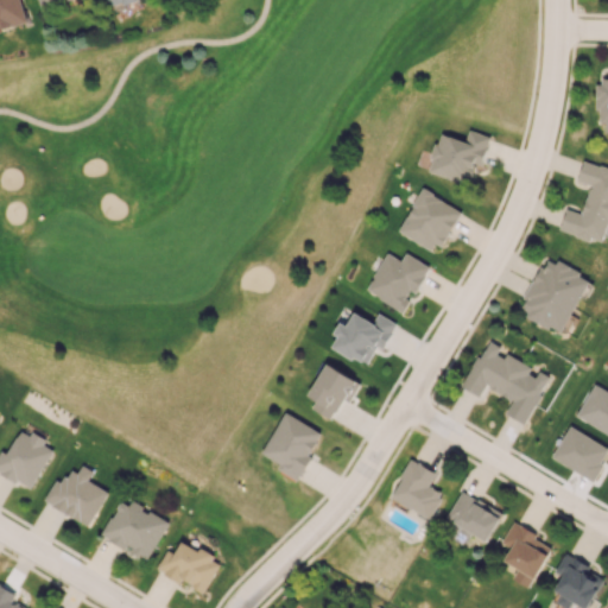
[(21,0),(0,0),(0,29),(27,21),(21,0)]
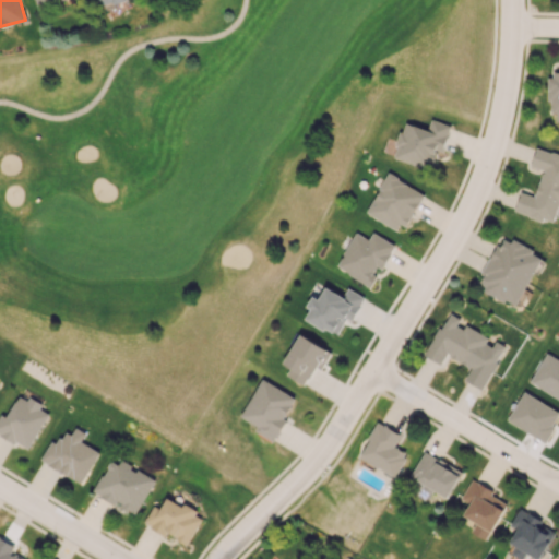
[(558,71),(548,72),(548,102),(551,102),(550,113),(557,113),(557,121),(558,120),(558,71)]
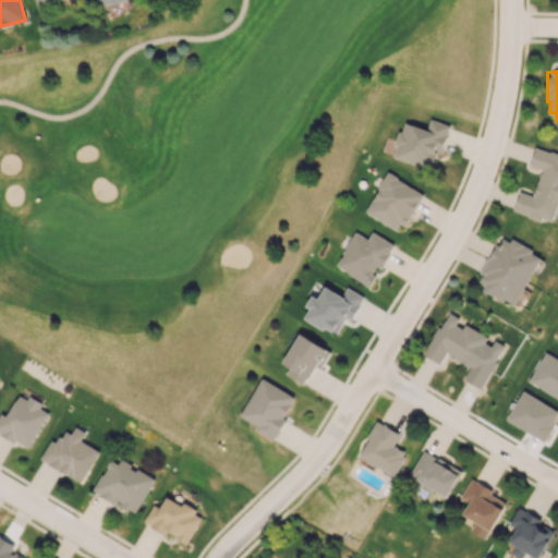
[(403,121),(392,158),(432,169),(437,149),(443,152),(450,124),(429,119),(427,129),(403,121)]
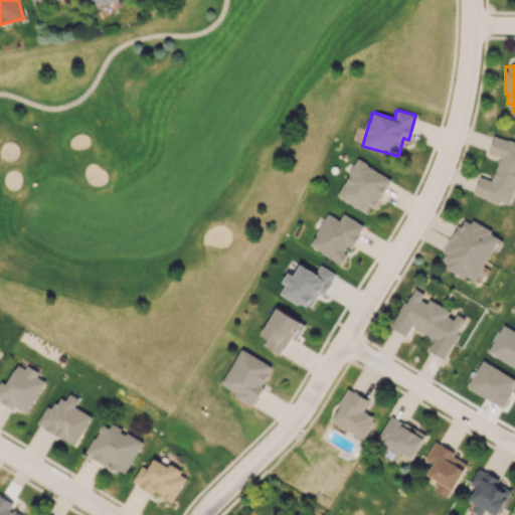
[(475,194),(511,205),(514,189),(514,142),(494,137),(490,153),(500,156),(493,180),(480,177),(475,194)]
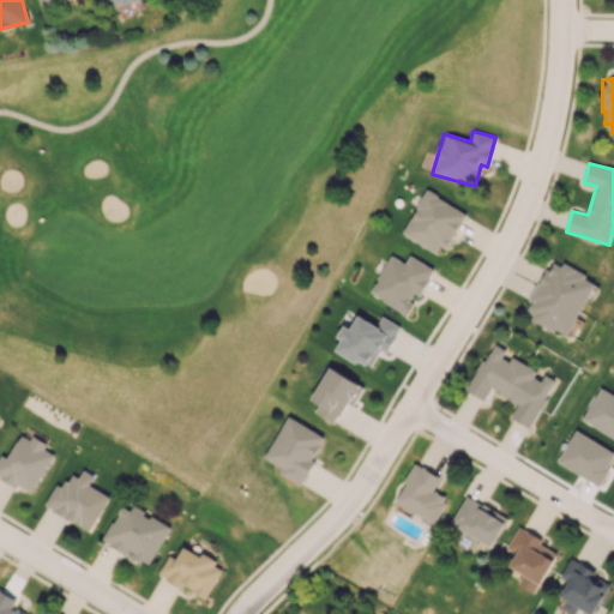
[(402,233),(440,256),(465,212),(427,190),(402,233)]
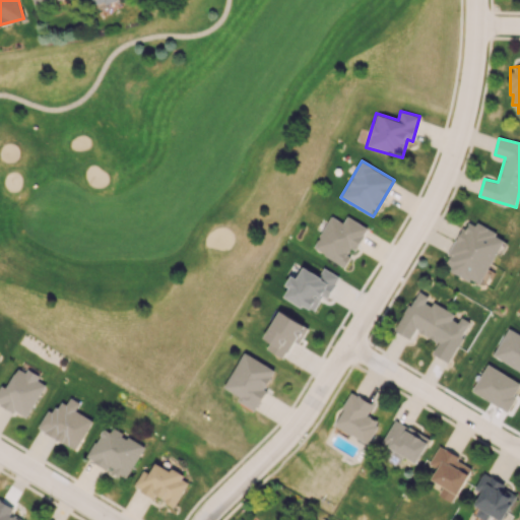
[(347,215),(343,222),(331,215),(313,248),(345,266),(350,256),(367,228),(347,215)]
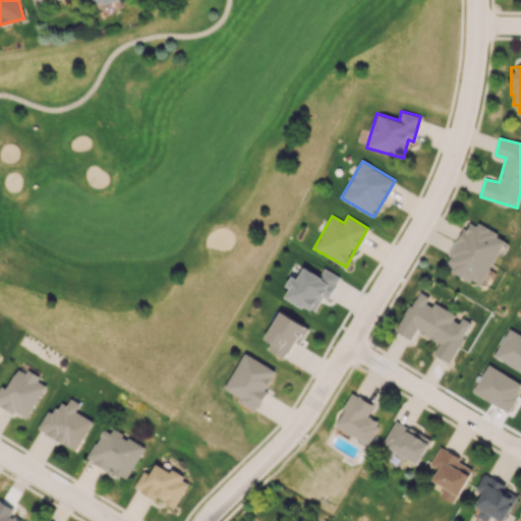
[(482,286),(507,239),(468,219),(449,256),(451,257),(446,267),(482,286)]
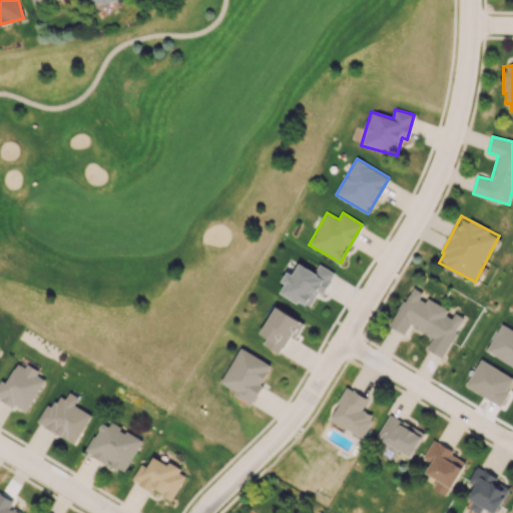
[(335,273),(318,264),(314,272),(299,263),(293,275),(287,272),(282,281),(286,283),(281,292),(309,308),(318,292),(323,295),(335,273)]
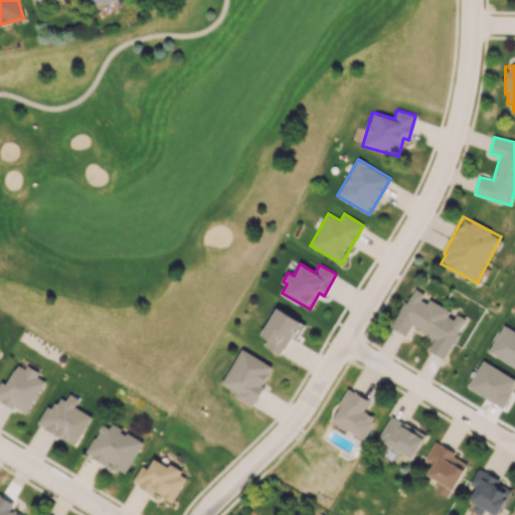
[(447,359),(466,318),(457,314),(456,315),(421,299),(424,293),(412,288),(392,328),(407,336),(411,327),(435,338),(428,350),(447,359)]
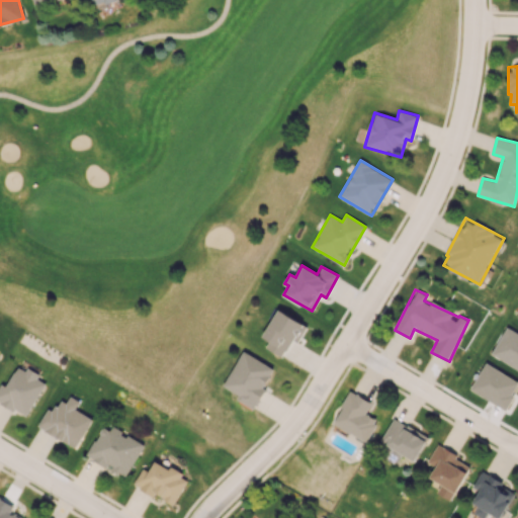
[(292,339),(298,342),(308,326),(277,310),(262,337),(269,340),(265,347),(282,357),(292,339)]
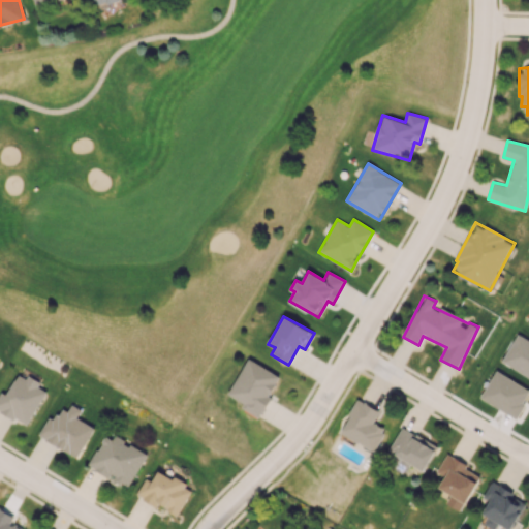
[(528,341),(516,335),(502,364),(528,376),(528,341)]
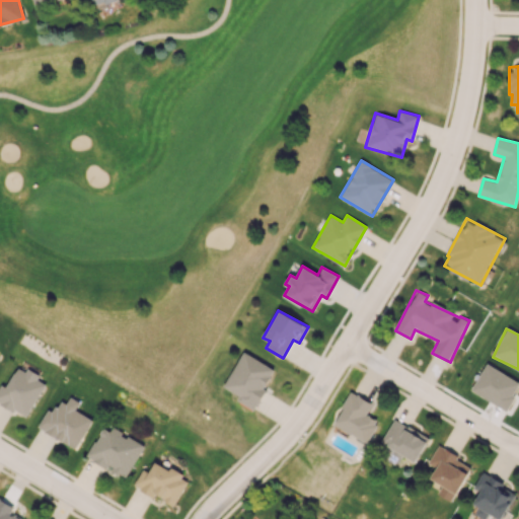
[(239,395),(237,400),(254,410),(276,369),(242,352),(224,387),(239,395)]
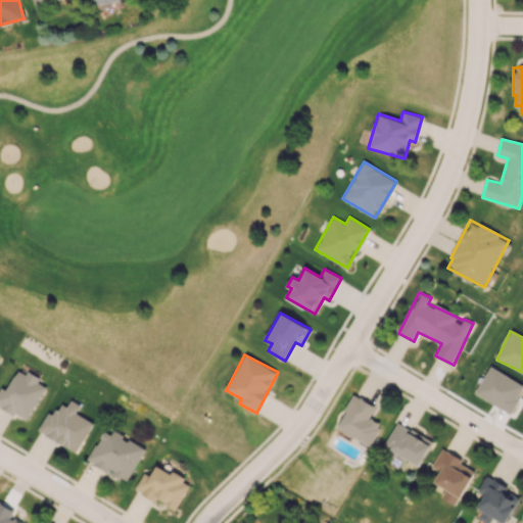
[(475,393),(511,414),(522,390),(522,384),(490,366),(475,393)]
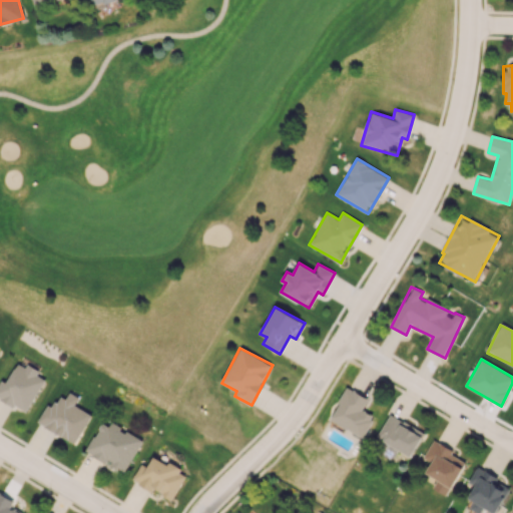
[(0,398),(26,413),(44,379),(37,375),(38,372),(18,361),(6,383),(0,380),(0,398)]
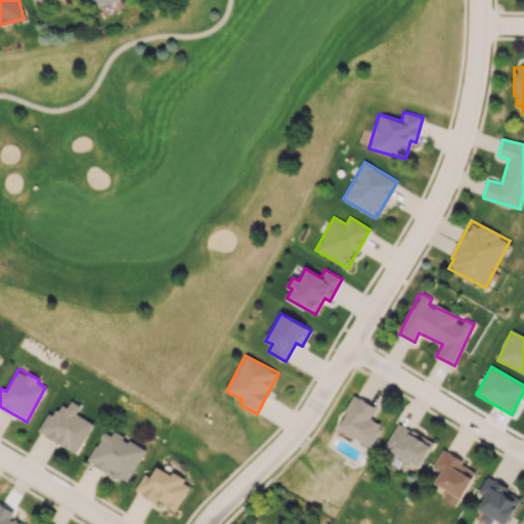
[(338,431),(373,445),(382,424),(370,419),(377,405),(352,396),(338,431)]
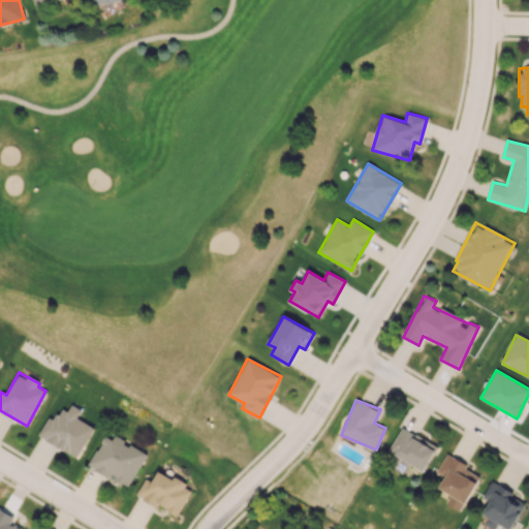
[(76,417),(82,409),(71,404),(67,412),(61,408),(55,419),(49,416),(38,436),(78,457),(94,428),(76,417)]
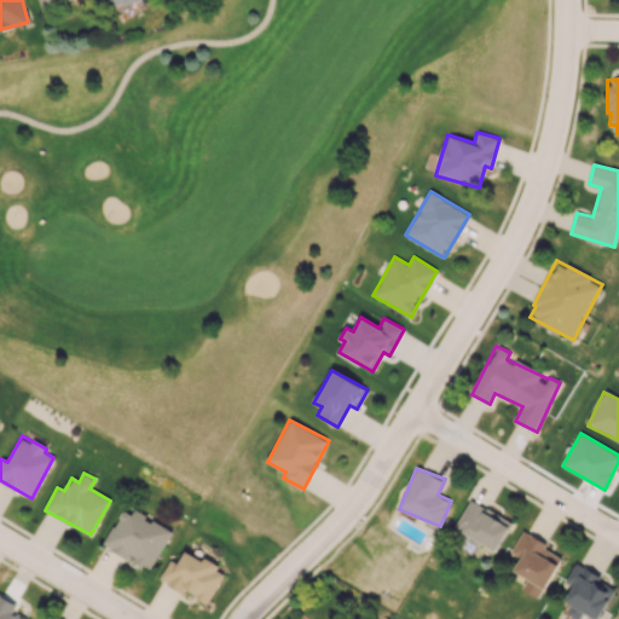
[(496,551),(513,522),(470,499),(453,528),(496,551)]
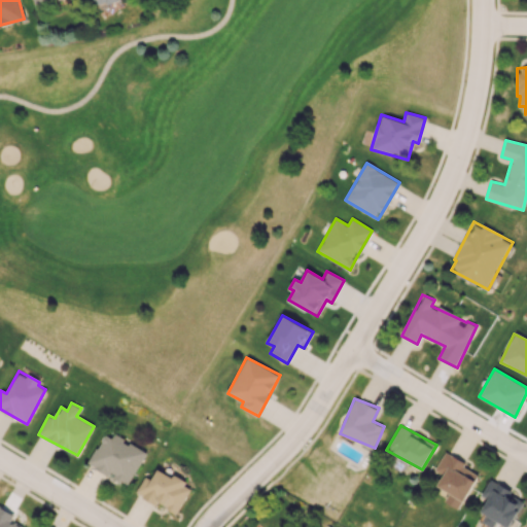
[(146,452),(113,433),(111,437),(104,433),(88,464),(128,486),(146,452)]
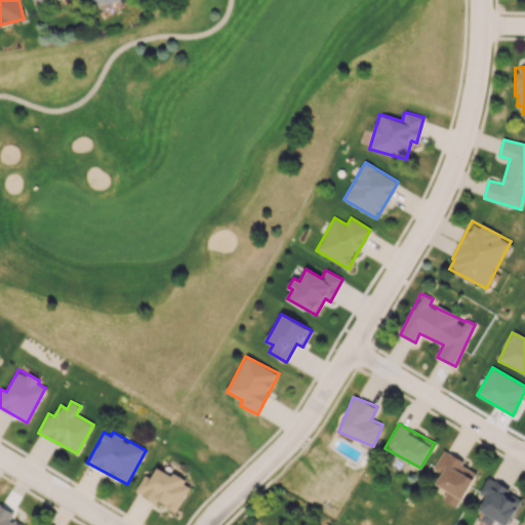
[(436,484),(448,490),(443,499),(458,508),(477,473),(462,465),(465,460),(444,450),(434,469),(442,473),(436,484)]
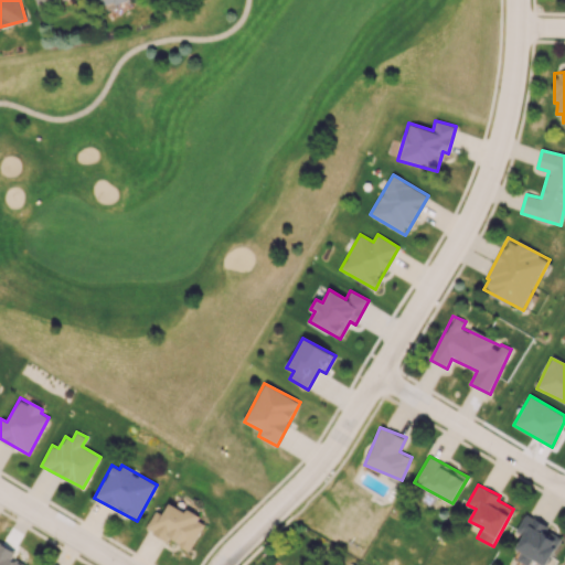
[(190,550),(205,521),(185,510),(184,511),(169,502),(162,514),(156,511),(146,529),(168,541),(169,539),(190,550)]
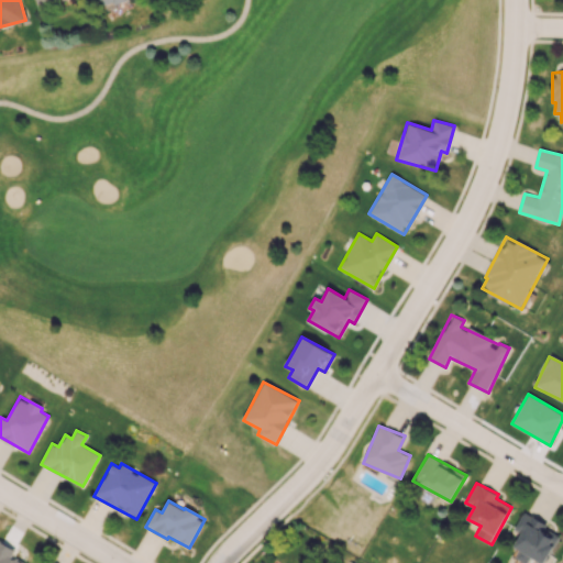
[(523,512),(515,529),(521,533),(514,545),(520,550),(516,558),(525,562),(527,562),(531,556),(542,562),(544,562),(561,534),(523,512)]
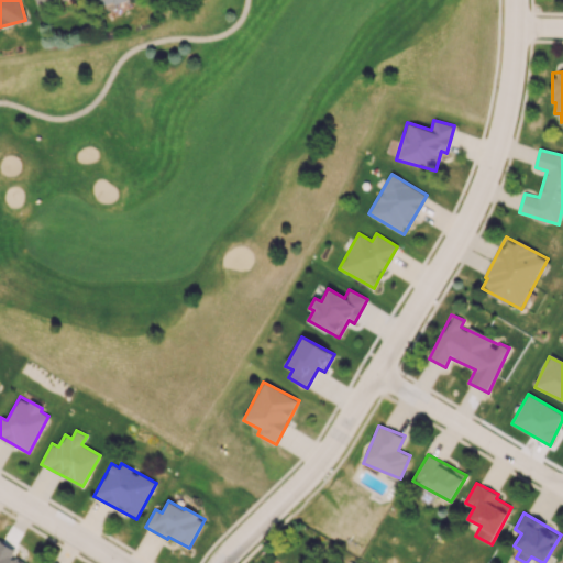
[(0,562),(22,562),(11,556),(14,550),(0,541),(0,562)]
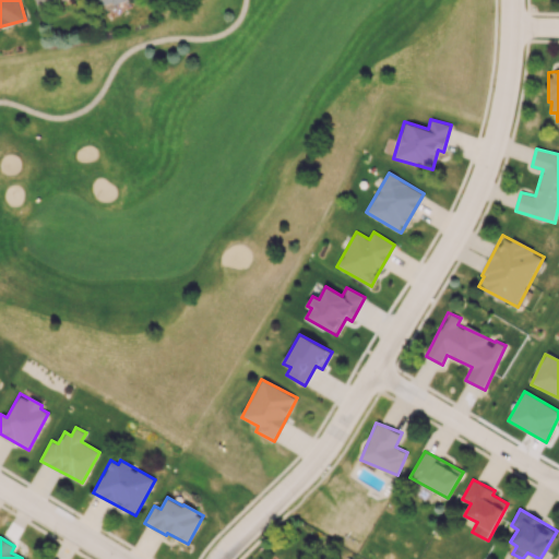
All buildings are outlined.
